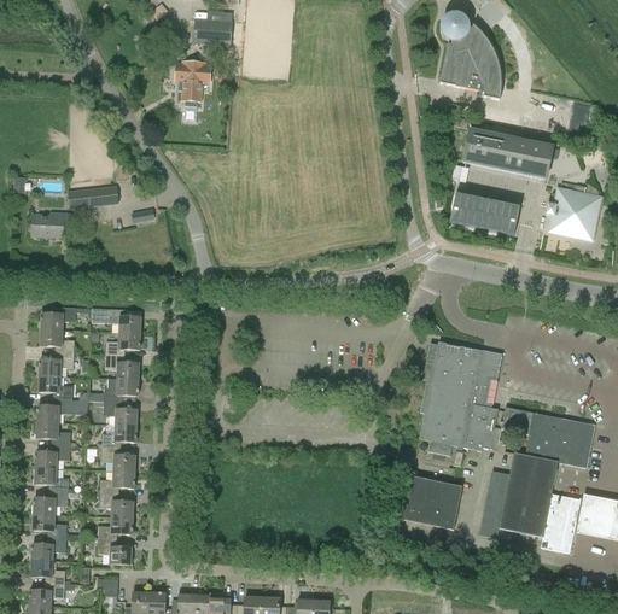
[(161,16),(167,10),(161,1),(153,7),(161,16)]
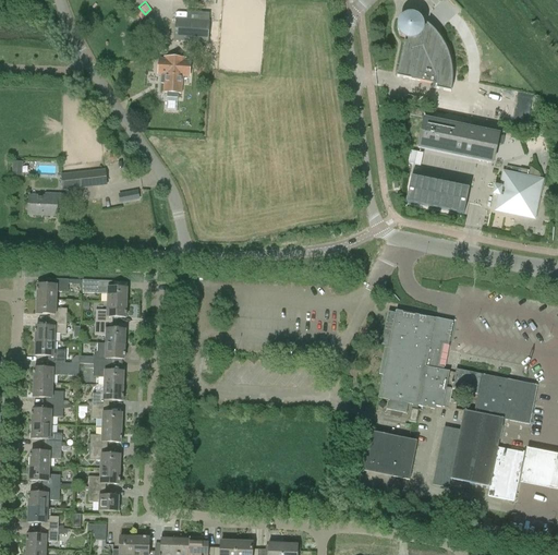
[(174,38),(208,40),(209,17),(209,10),(194,9),(194,16),(176,15),(174,38)]
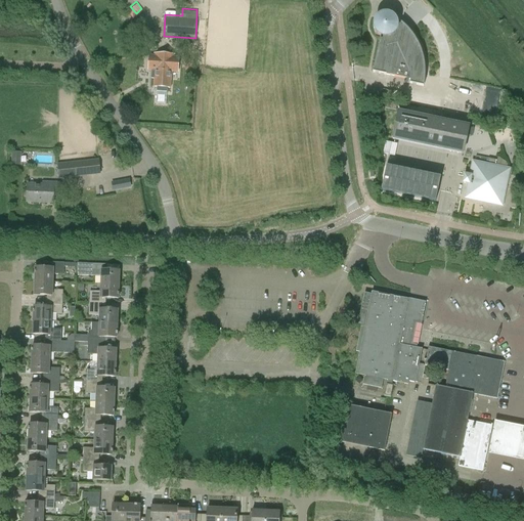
[(373,69),(410,76),(409,80),(424,83),(424,81),(424,79),(425,76),(425,74),(425,72),(425,71),(425,68),(425,66),(425,62),(424,59),(424,57),(424,54),(423,52),(422,49),(421,46),(420,44),(419,42),(418,40),(417,37),(416,35),(415,34),(412,32),(411,29),(408,26),(406,24),(405,23),(403,20),(401,18),(400,19),(401,19),(400,22),(396,18),(395,17),(395,16),(395,15),(394,14),(393,14),(392,13),(392,12),(391,12),(389,11),(388,11),(387,10),(385,10),(384,10),(383,11),(381,11),(380,12),(379,12),(378,13),(377,14),(376,15),(376,16),(375,17),(375,19),(375,20),(375,22),(375,24),(375,25),(375,26),(376,27),(377,28),(377,29),(378,30),(379,31),(380,32),(381,32),(383,33),(382,36),(380,36),(380,35),(373,69)]
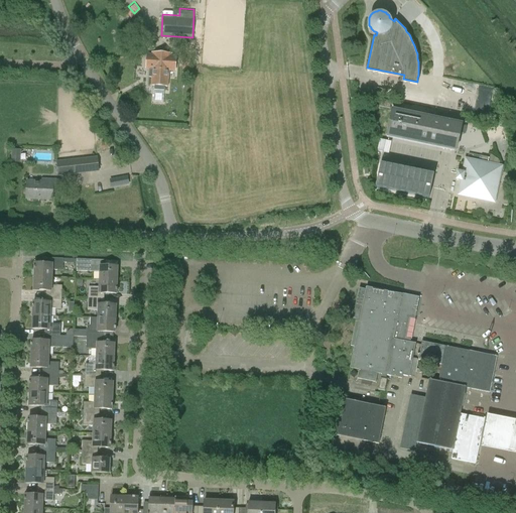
[(154,83),(154,88),(164,88),(164,83),(167,84),(168,68),(174,68),(175,53),(171,53),(171,51),(152,49),(151,52),(147,52),(146,62),(149,63),(148,66),(149,66),(148,82),(154,83)]
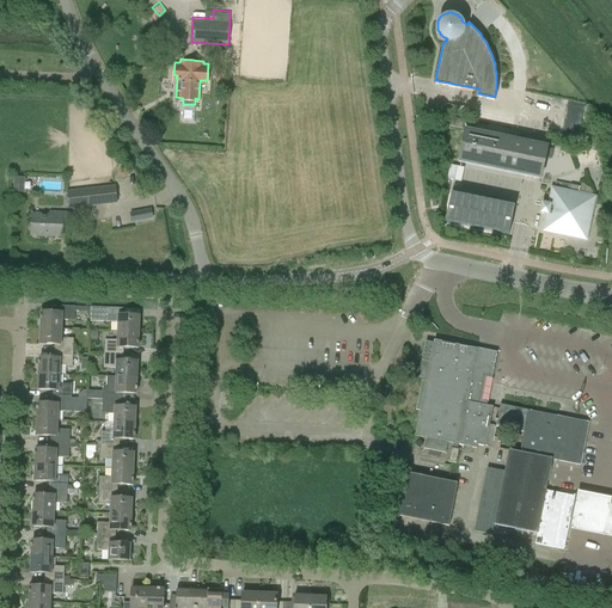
[(230,74),(231,65),(219,63),(218,73),(230,74)]
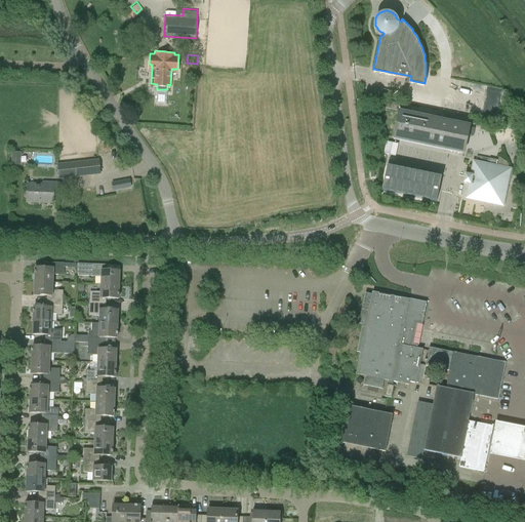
[(405,90),(391,87),(389,95),(404,98),(405,90)]
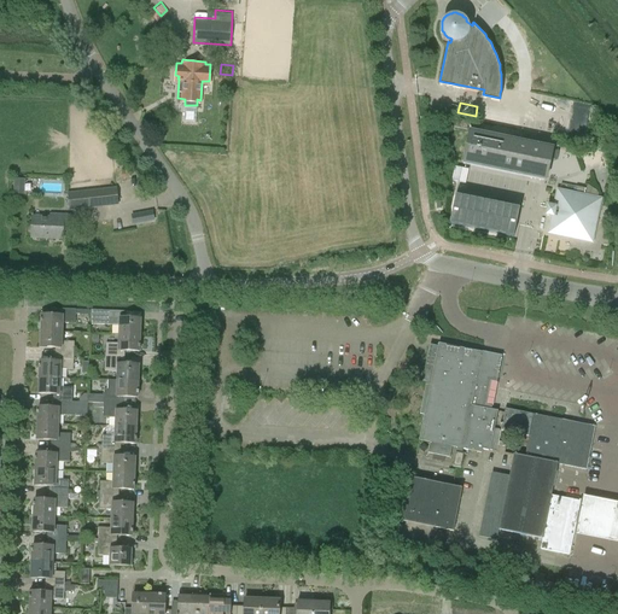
[(467,126),(468,117),(454,115),(452,123),(467,126)]
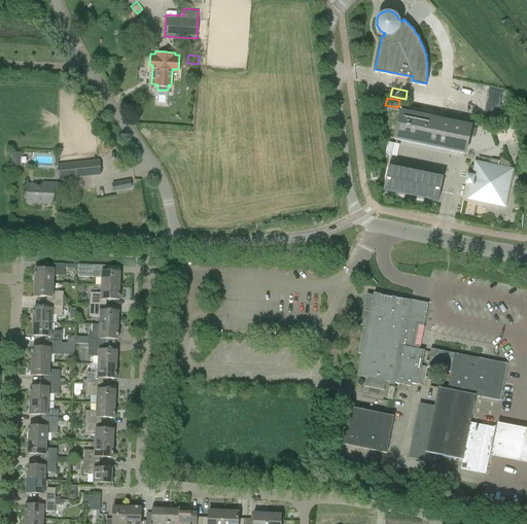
[(466,151),(472,123),(399,108),(394,137),(466,151)]
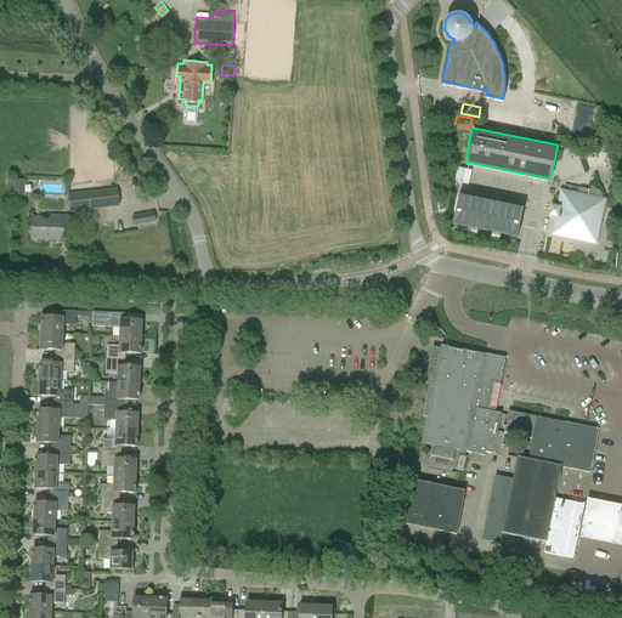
[(24,193),(26,177),(15,176),(13,192),(24,193)]
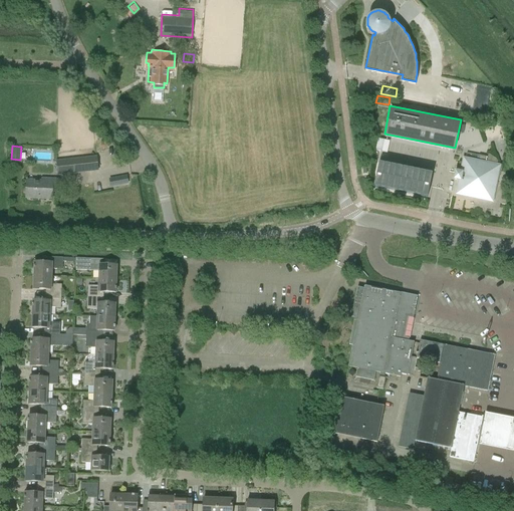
[(58,173),(98,169),(97,154),(56,158),(58,173)]
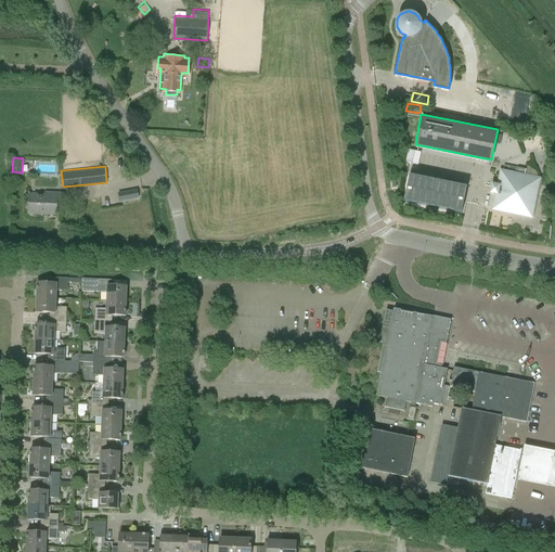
[(501,208),(531,215),(539,176),(501,168),(498,183),(492,182),(491,191),(495,192),(493,204),(502,206),(501,208)]
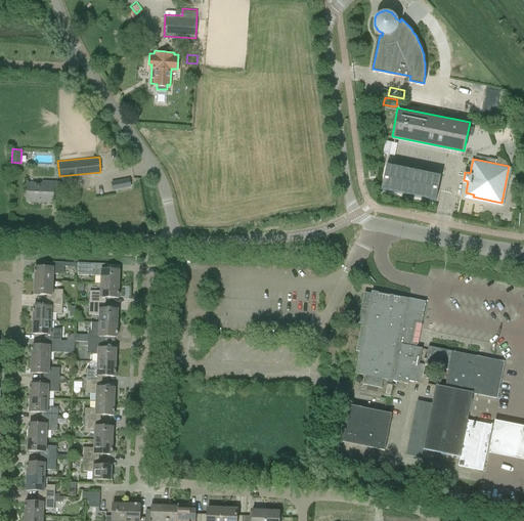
[(440,176),(386,166),(381,189),(435,201),(440,176)]
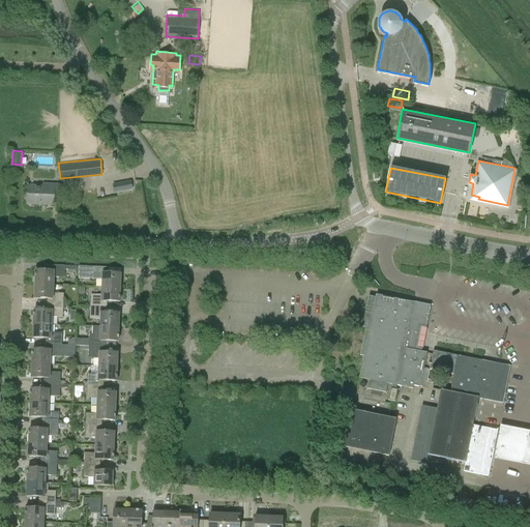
[(130,179),(113,183),(115,191),(131,187),(130,179)]
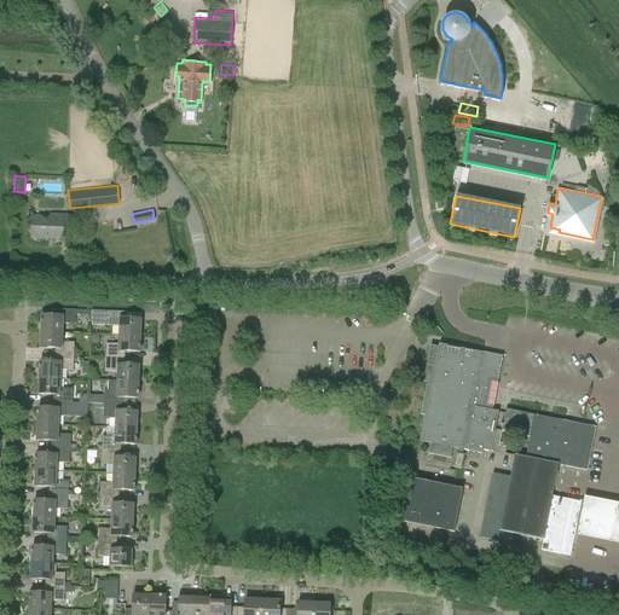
[(70,213),(58,213),(50,212),(50,215),(33,214),(32,235),(63,236),(63,222),(69,222),(70,213)]
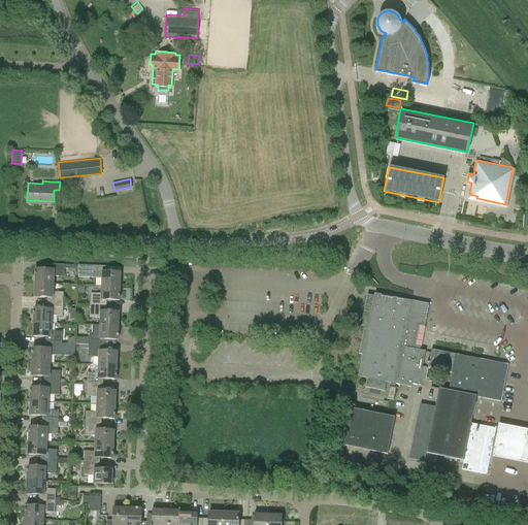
[(51,267),(36,266),(36,281),(53,281),(54,273),(64,273),(65,266),(78,266),(78,262),(51,261),(51,267)]
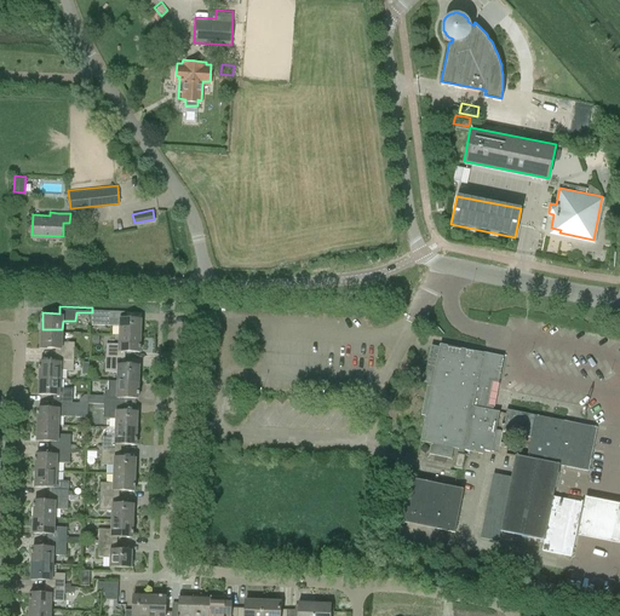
[(125,309),(108,309),(92,308),(92,312),(91,322),(108,323),(120,323),(120,332),(141,333),(142,316),(125,316),(125,309)]
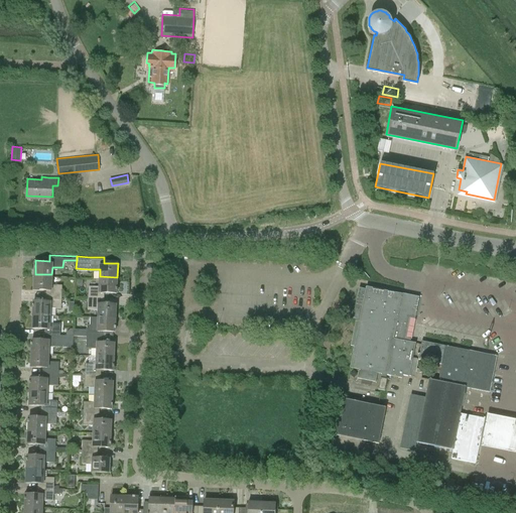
[(51,274),(35,274),(34,287),(48,288),(48,294),(61,294),(62,283),(51,282),(51,274)]
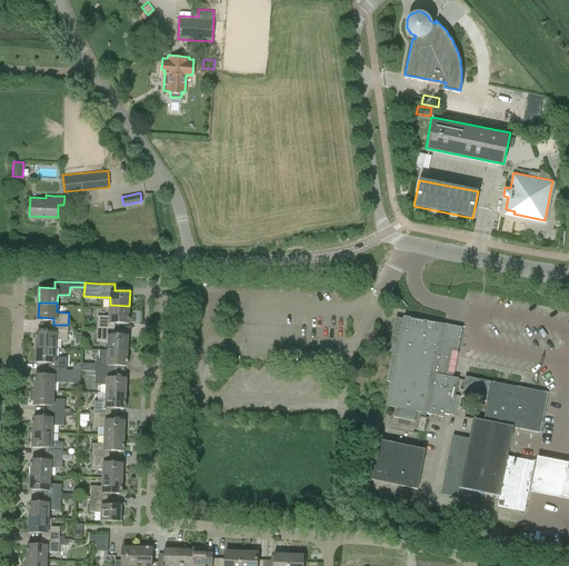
[(129,306),(110,305),(109,314),(98,314),(97,326),(112,327),(113,320),(129,321),(129,306)]
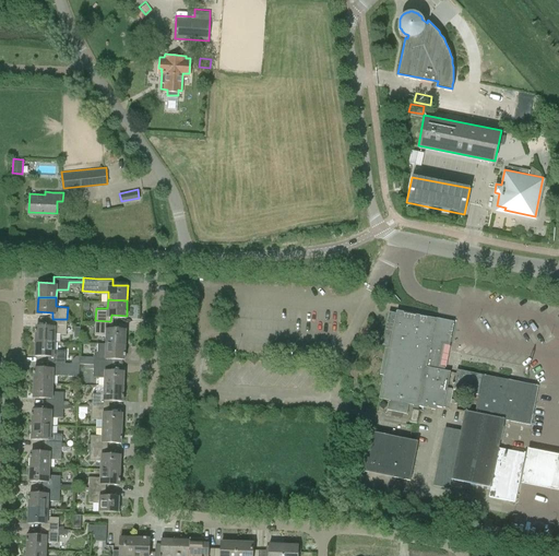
[(447,385),(450,369),(444,368),(454,320),(436,316),(406,310),(406,314),(389,309),(385,327),(392,328),(389,347),(379,395),(388,398),(387,407),(406,412),(408,402),(436,407),(436,404),(442,405),(443,404),(450,405),(449,407),(456,409),(459,399),(451,397),(453,387),(478,392),(482,376),(455,370),(452,386),(447,385)]
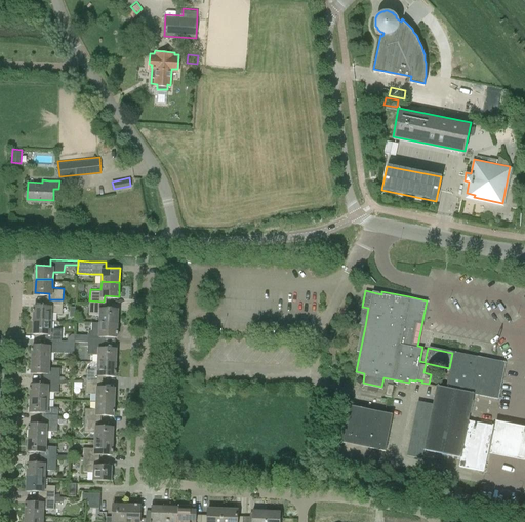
[(34,318),(51,319),(51,312),(63,312),(63,299),(49,299),(48,305),(34,304),(34,318)]
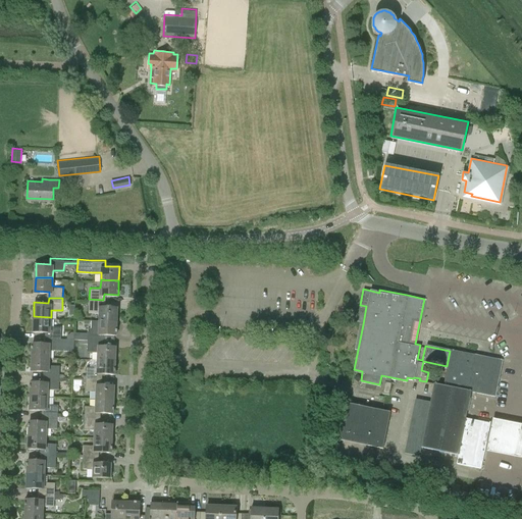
[(99,319),(117,320),(117,306),(103,305),(103,300),(89,299),(89,311),(99,311),(99,319)]
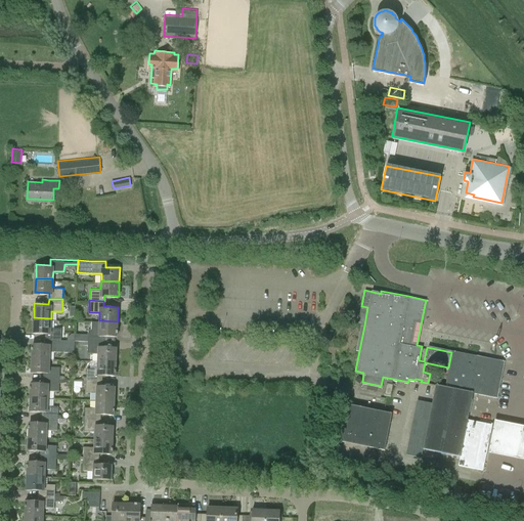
[(51,318),(34,317),(33,332),(47,332),(47,338),(74,339),(75,336),(61,336),(61,327),(51,326),(51,318)]
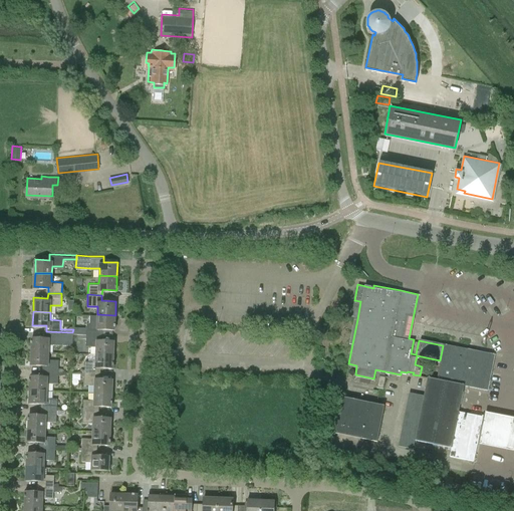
[(73,324),(73,329),(72,332),(82,332),(100,333),(100,327),(114,328),(115,315),(97,314),(89,313),(89,321),(86,321),(86,325),(73,324)]
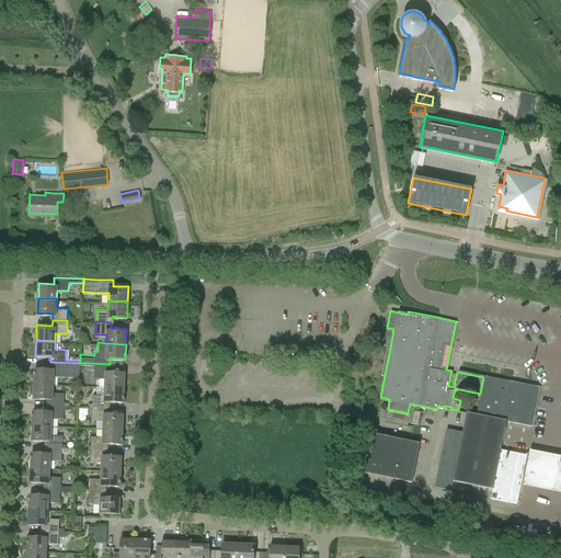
[(34,382),(53,383),(54,375),(79,376),(79,363),(50,362),(50,367),(35,367),(34,382)]
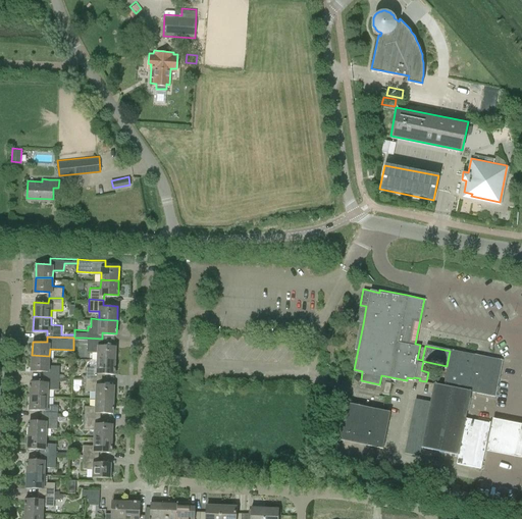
[(98,358),(115,359),(116,345),(102,344),(102,339),(84,338),(84,343),(88,343),(87,350),(98,351),(98,358)]
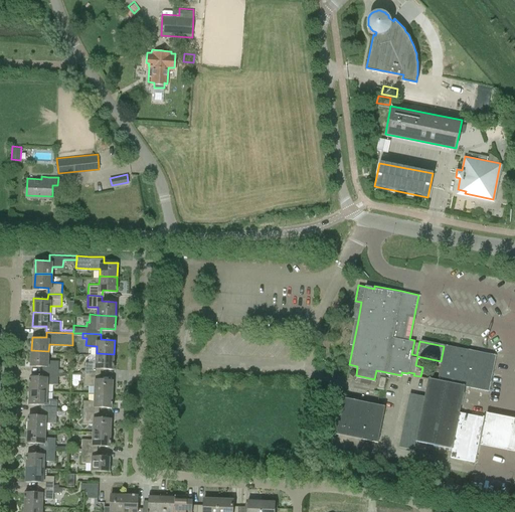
[(415,440),(452,447),(459,410),(464,384),(488,389),(495,353),(468,348),(468,351),(444,346),(441,361),(437,378),(427,376),(423,394),(409,391),(403,417),(398,446),(413,449),(415,440)]
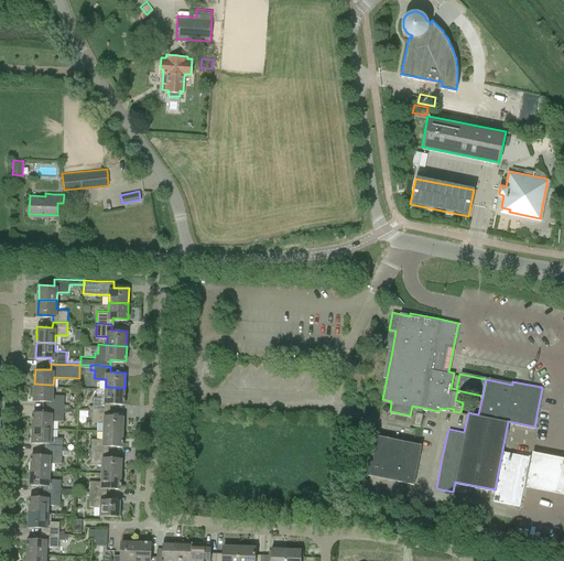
[(53,385),(34,384),(34,399),(50,399),(49,406),(64,406),(64,394),(53,394),(53,385)]
